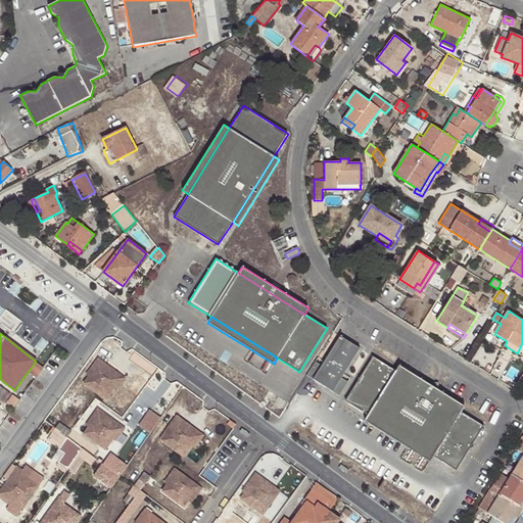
[(340,335),(319,382),(344,393),(349,379),(348,378),(363,344),(340,335)]
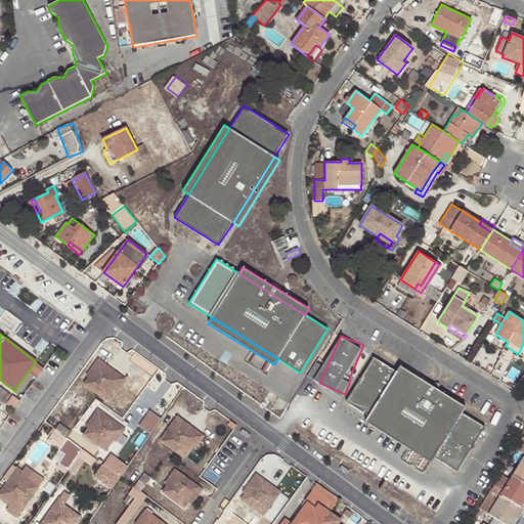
[(431,463),(435,457),(457,471),(485,427),(463,413),(466,407),(399,366),(396,372),(374,357),(346,401),(368,416),(364,422),(431,463)]
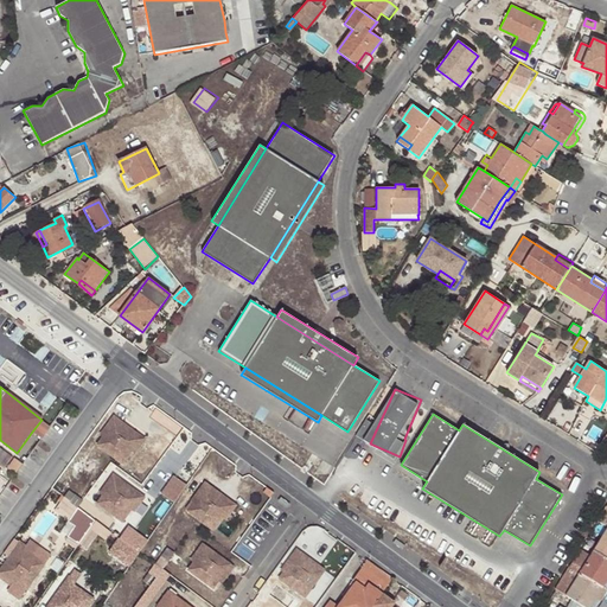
[(119,426),(121,422),(114,417),(101,434),(104,436),(98,445),(122,462),(132,451),(139,440),(119,426)]
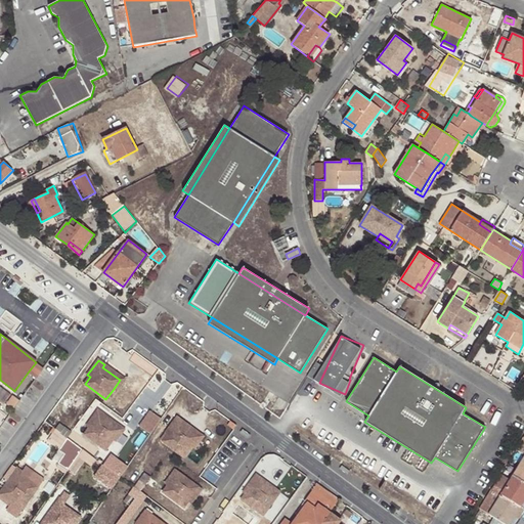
[(44,368),(36,362),(28,373),(35,380),(44,368)]
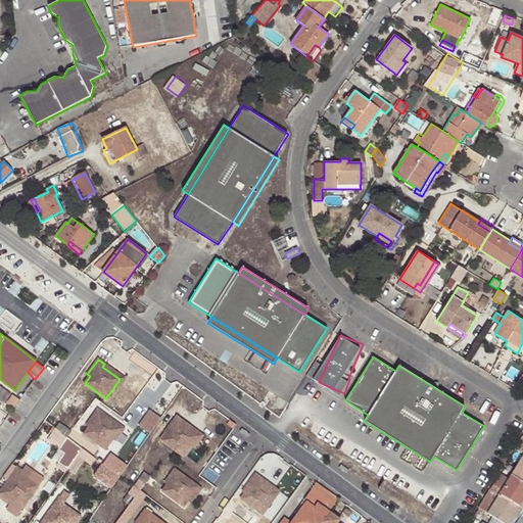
[(125,378),(104,364),(102,367),(120,379),(113,388),(116,390),(125,378)]
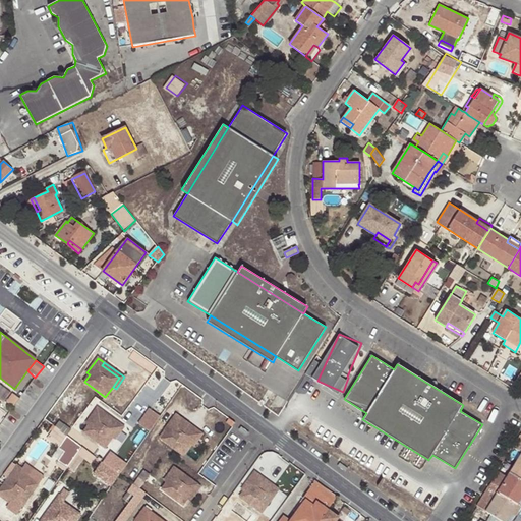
[(13,407),(19,398),(12,393),(6,402),(13,407)]
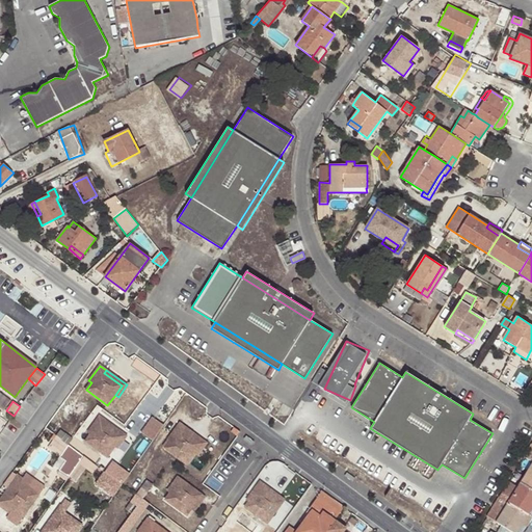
[(142,431),(156,441),(166,424),(153,415),(142,431)]
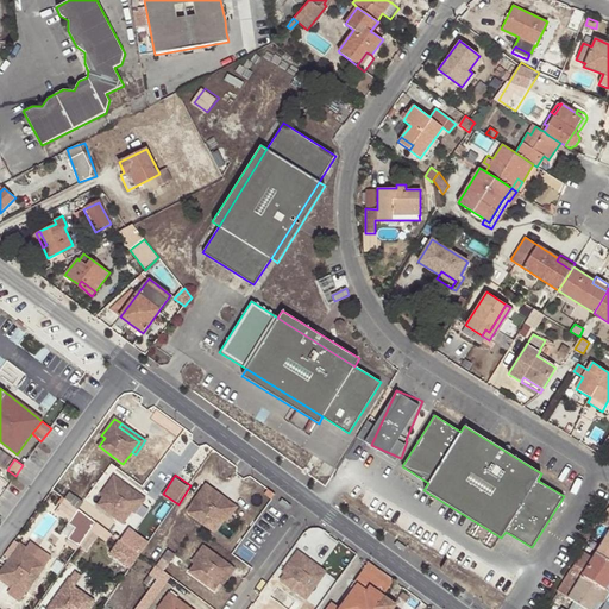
[(119,484),(121,482),(114,476),(101,495),(104,497),(99,506),(123,523),(132,510),(138,500),(119,484)]
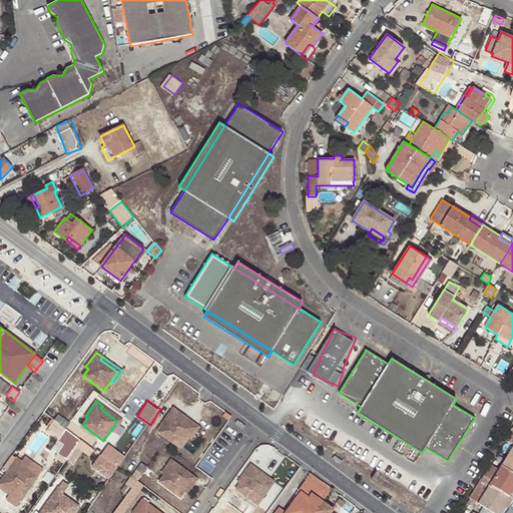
[(122,420),(102,406),(100,408),(116,421),(111,430),(114,432),(122,420)]
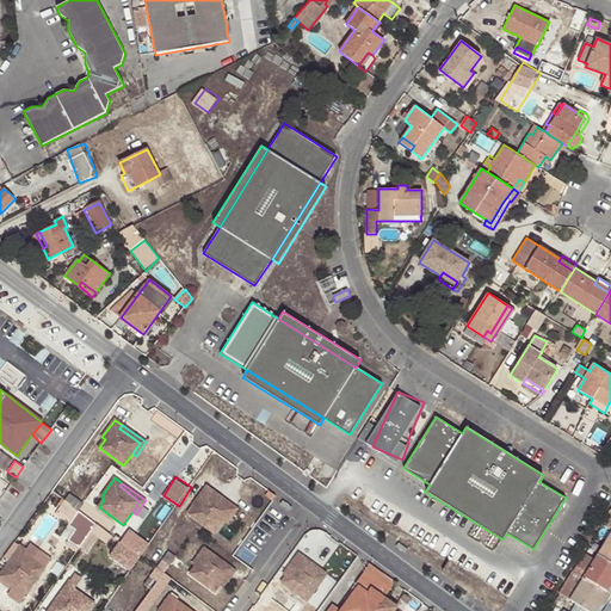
[(213,495),(215,492),(207,486),(193,504),(197,506),(191,514),(216,532),(224,520),(232,510),(213,495)]
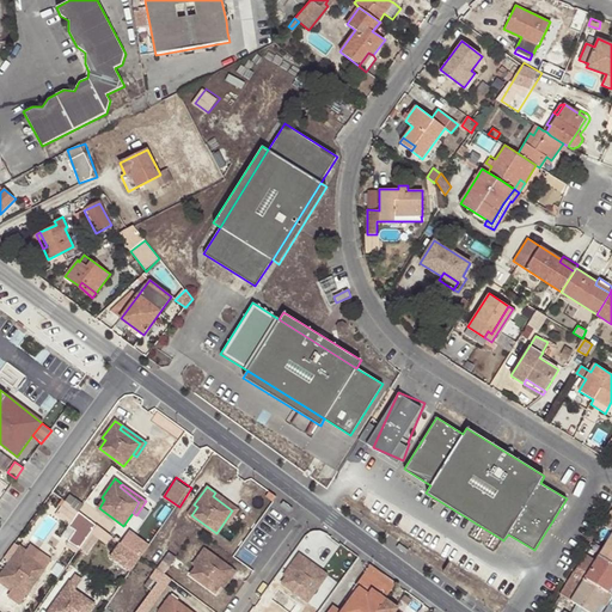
[(276,496),(269,491),(265,496),(273,501),(276,496)]
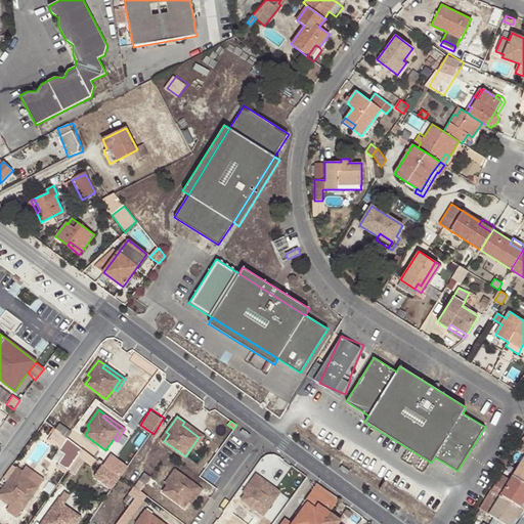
[(204,436),(184,422),(182,425),(199,437),(192,446),(195,447),(204,436)]
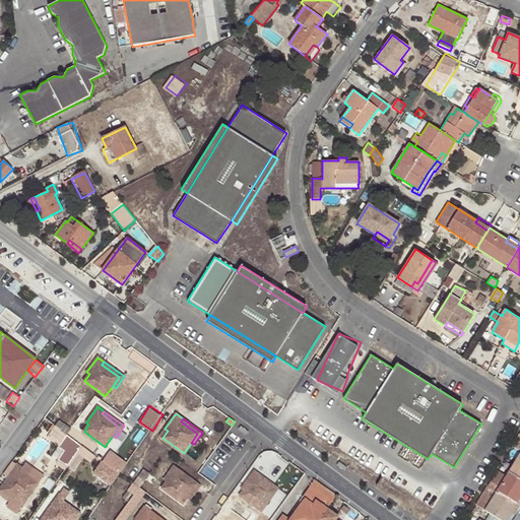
[(71,428),(60,420),(57,425),(61,429),(60,430),(66,434),(71,428)]
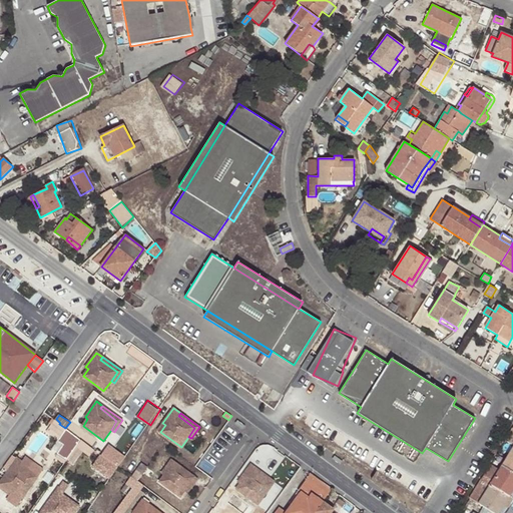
[(94,450),(74,435),(70,442),(89,456),(94,450)]
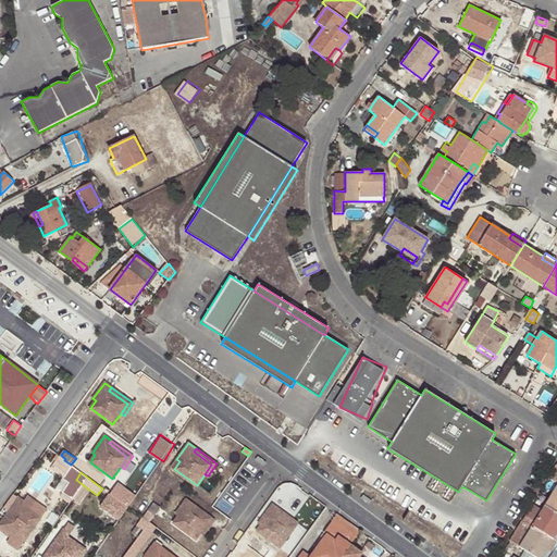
[(122,481),(102,505),(120,519),(139,496),(122,481)]
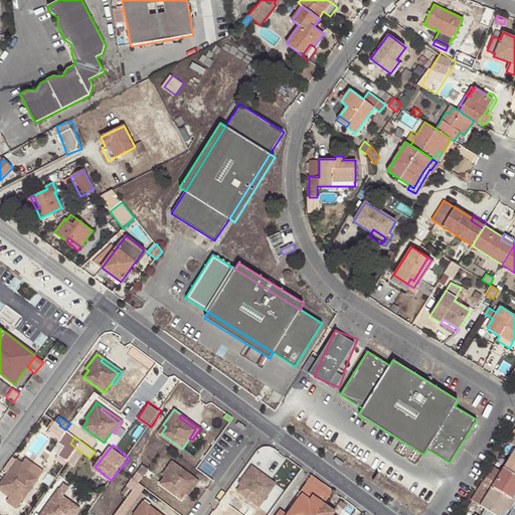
[(514,450),(504,467),(514,473),(514,450)]
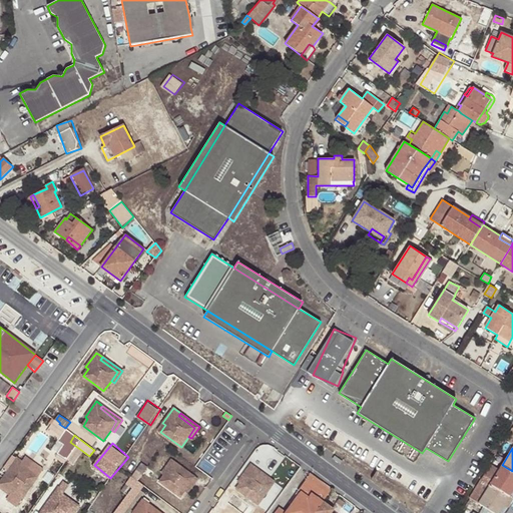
[(17,458),(5,474),(8,477),(3,484),(12,491),(22,498),(37,477),(19,464),(21,461),(17,458)]
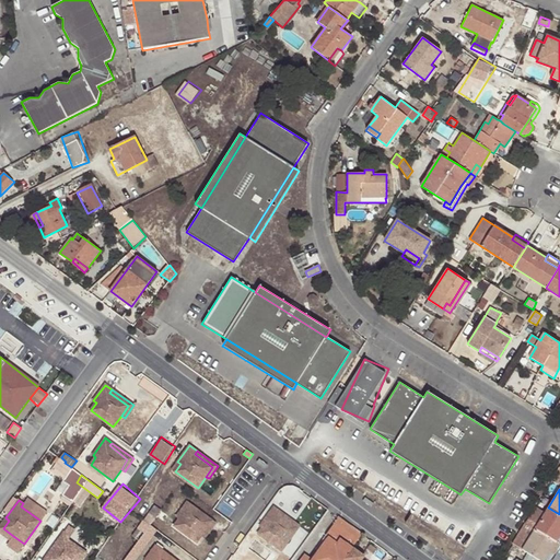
[(202,535),(212,521),(187,502),(177,516),(181,517),(174,526),(197,543),(202,535)]
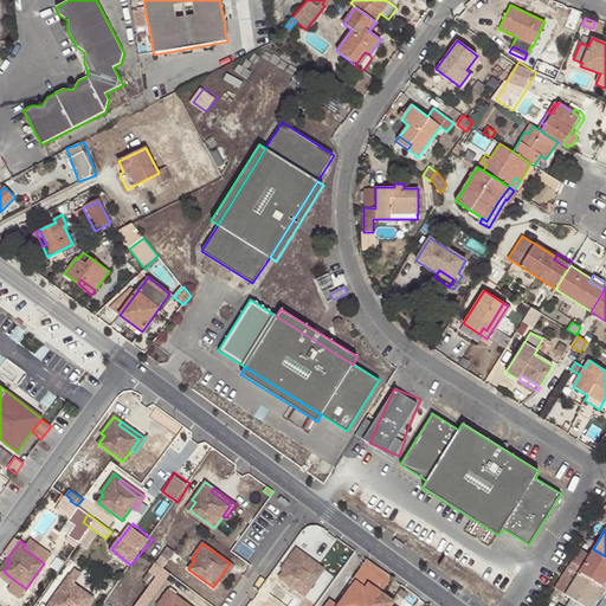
[(174,553),(166,547),(143,580),(150,585),(174,553)]
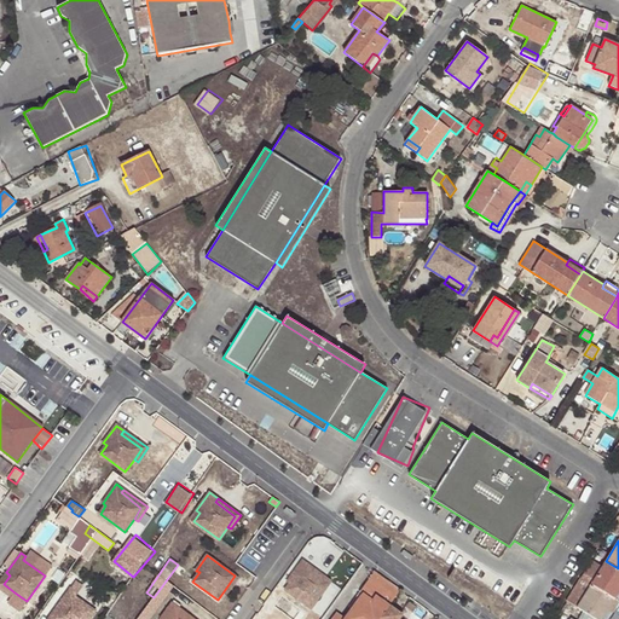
[(593,560),(580,578),(614,599),(618,591),(618,568),(606,561),(602,567),(593,560)]
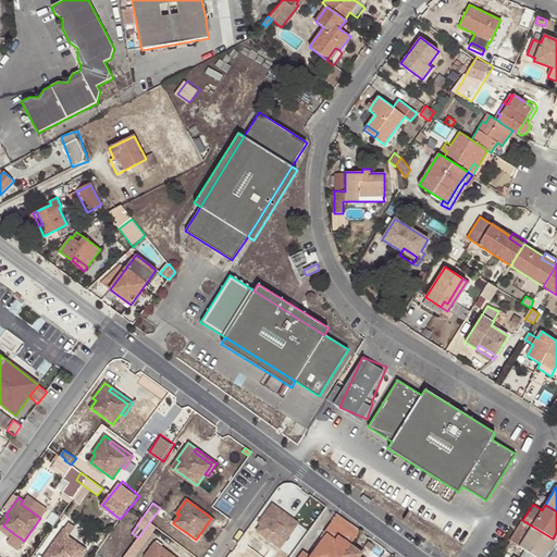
[(277,512),(279,509),(272,505),(260,521),(263,522),(258,531),(280,547),(288,535),(295,525),(277,512)]
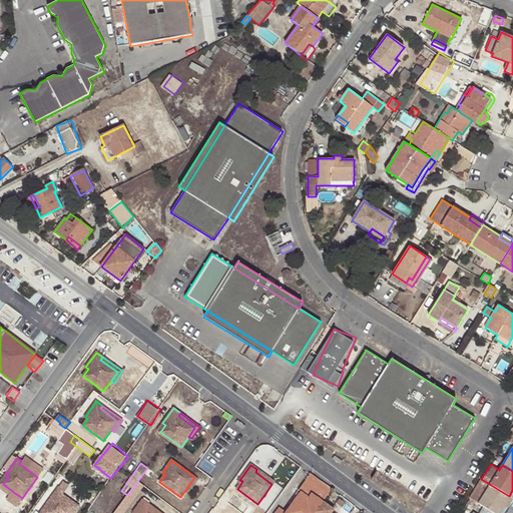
[(277,484),(257,469),(255,472),(272,484),(266,493),(268,495),(277,484)]
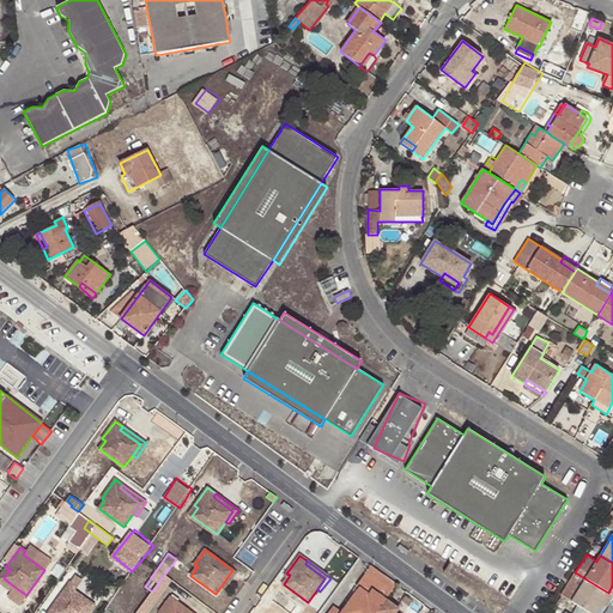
[(376,612),(387,600),(398,584),(371,565),(357,586),(360,588),(343,612),(341,612),(334,608),(331,612),(376,612)]
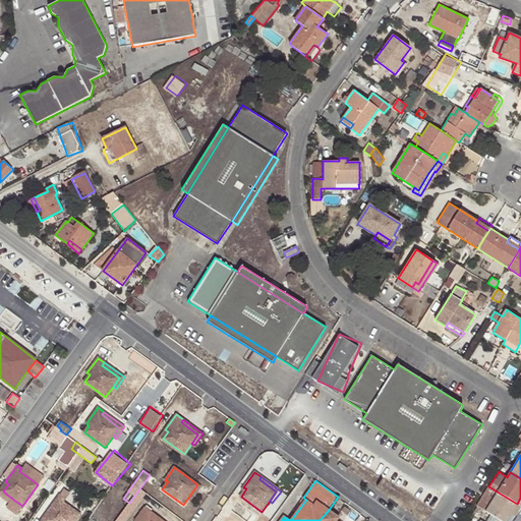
[(8,484),(5,481),(0,488),(0,493),(10,501),(12,499),(3,491),(8,484)]
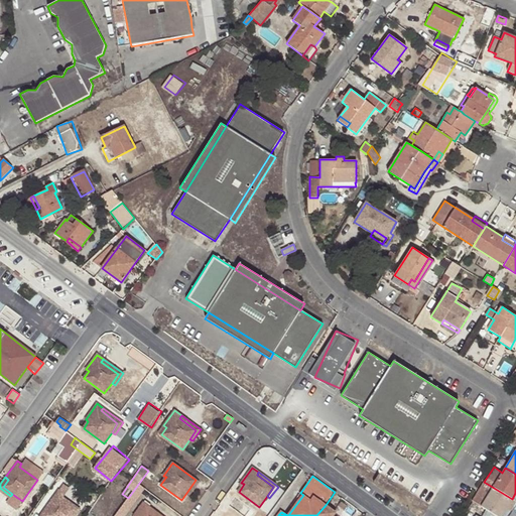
[(199,482),(196,480),(186,493),(189,495),(199,482)]
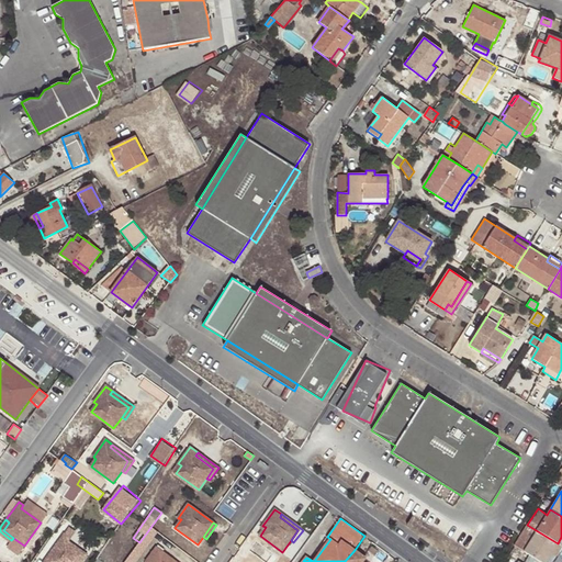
[(527,525),(515,546),(529,555),(540,561),(547,561),(558,543),(527,525)]
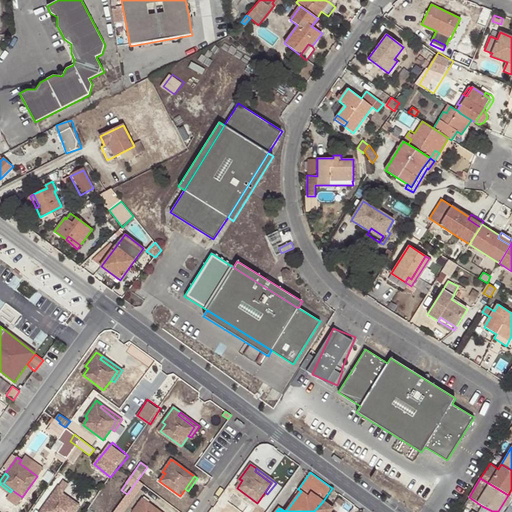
[(58,486),(46,503),(49,505),(44,511),(73,511),(78,505),(61,493),(62,490),(58,486)]
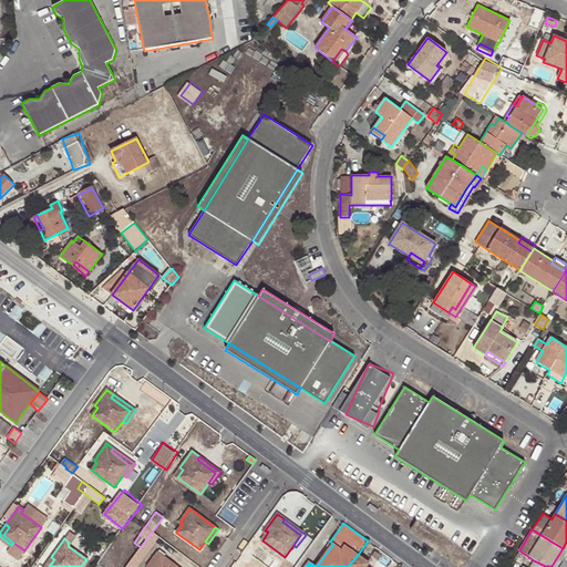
[(557,566),(566,553),(566,550),(563,548),(552,566),(557,566)]
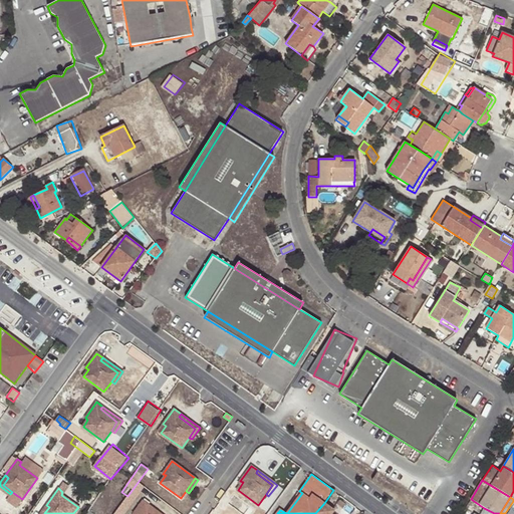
[(161,513),(143,501),(134,513),(161,513)]
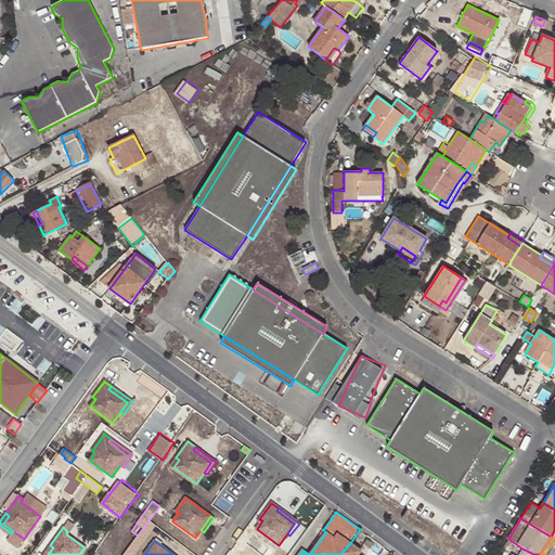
[(359,554),(361,552),(350,543),(340,554),(359,554)]
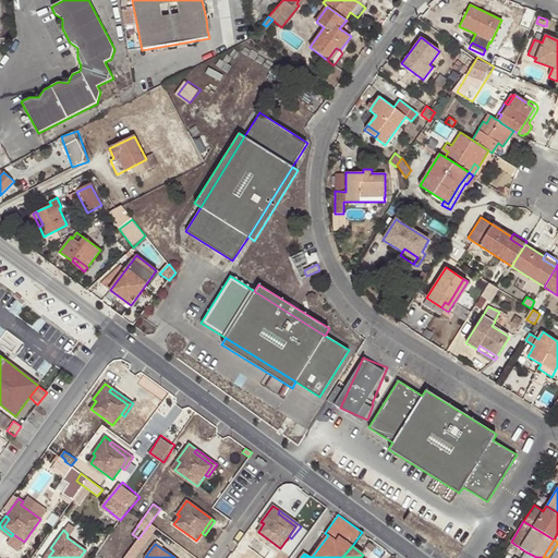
[(48,557),(53,550),(50,548),(43,557),(48,557)]
